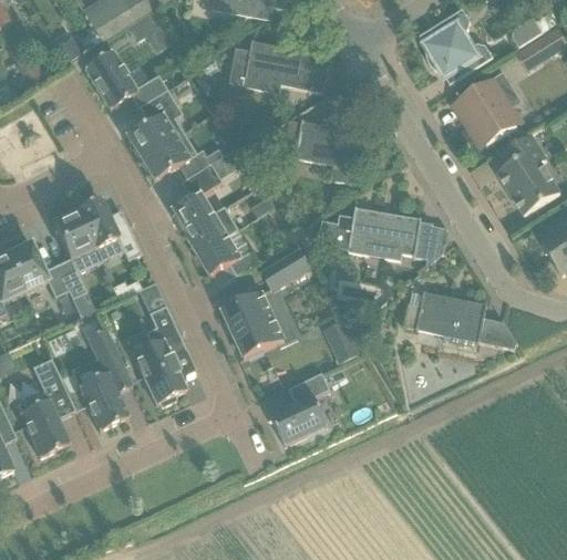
[(101,41),(134,20),(122,0),(94,0),(80,9),(101,41)]
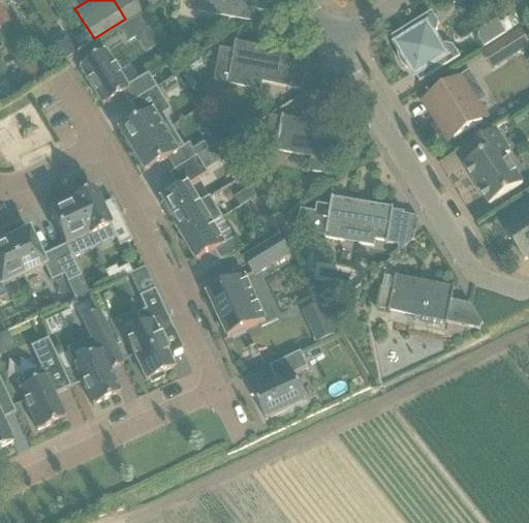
[(114,0),(125,19),(155,0),(114,0)]
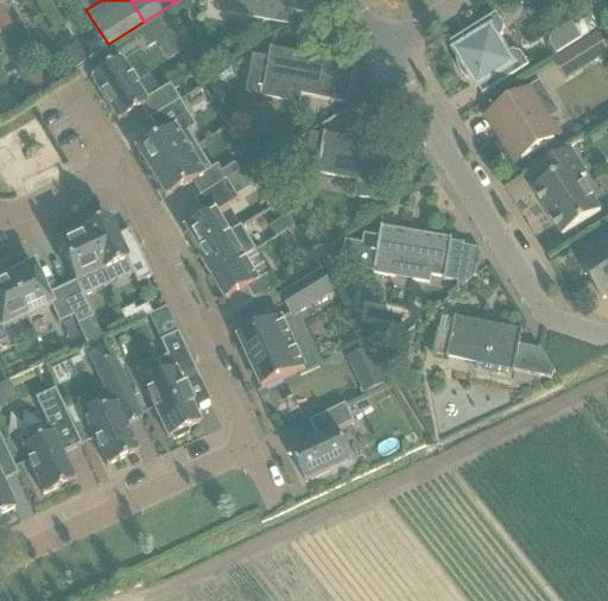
[(289,7),(290,1),(290,0),(227,0),(226,10),(286,21),(289,7)]
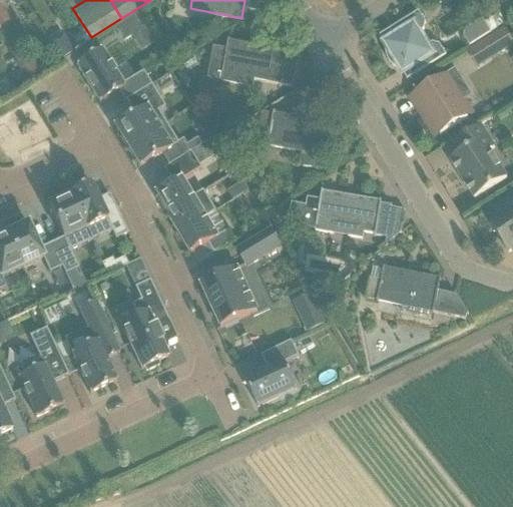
[(468,0),(462,3),(473,21),(482,15),(473,0),(468,0)]
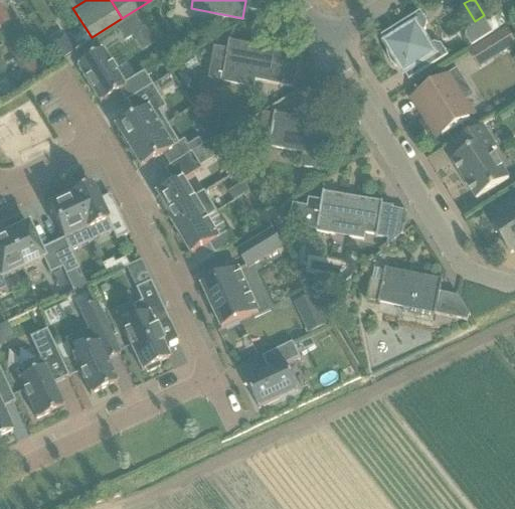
[(400,65),(402,65),(408,76),(448,51),(441,40),(434,39),(422,45),(414,32),(425,25),(426,18),(420,7),(381,31),(387,42),(386,45),(386,48),(388,53),(388,55),(389,56),(390,57),(394,62),(397,64),(398,64),(400,65)]
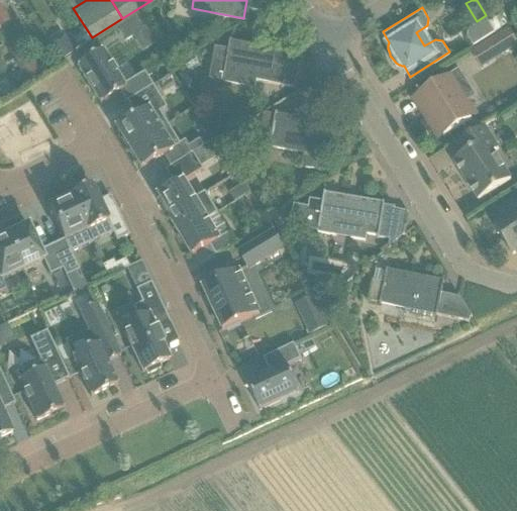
[(473,42),(495,29),(510,19),(503,8),(488,17),(486,15),(477,21),(469,26),(467,32),(473,42)]
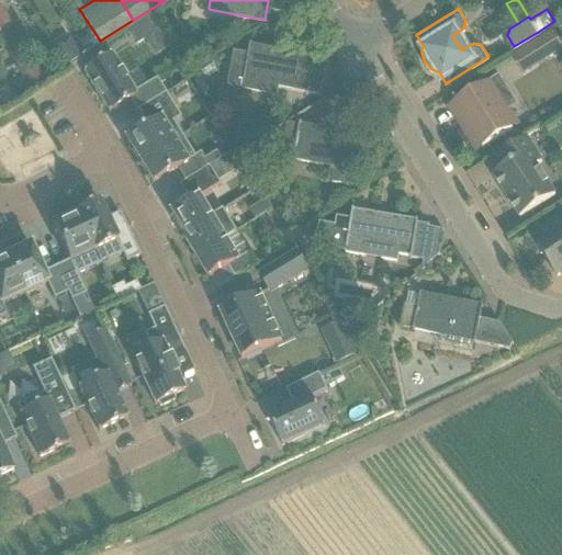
[(150,10),(127,24),(130,26),(137,38),(156,26),(160,24),(150,10)]
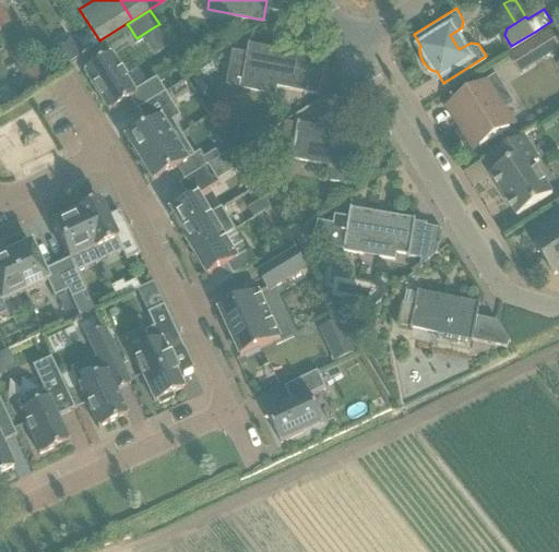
[(558,37),(550,25),(532,37),(544,56),(558,46),(558,37)]
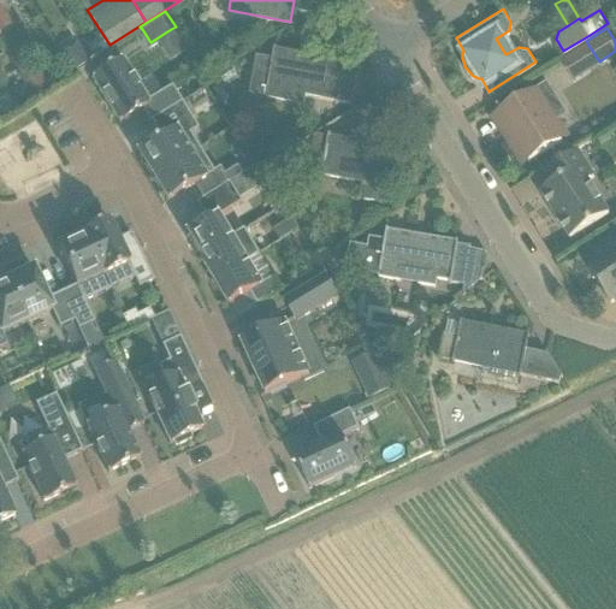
[(81,43),(65,53),(73,66),(88,58),(81,43)]
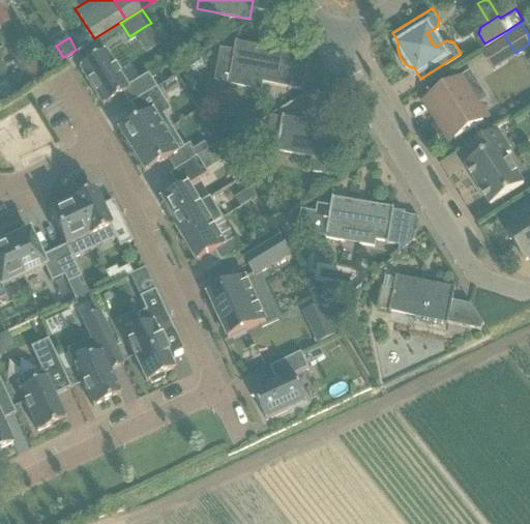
[(297,49),(276,45),(235,38),(234,46),(219,44),(214,77),(229,80),(228,80),(261,87),(262,80),(282,84),(302,87),(308,54),(296,52),(297,49)]
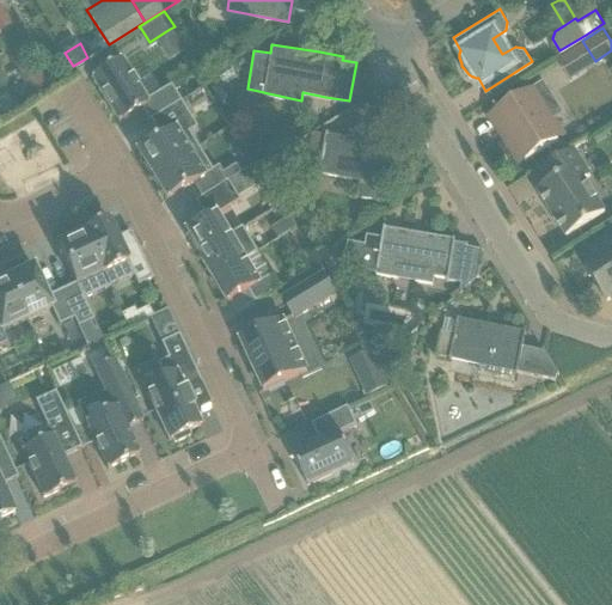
[(121,55),(92,73),(117,116),(140,102),(148,115),(150,115),(179,96),(170,81),(145,96),(121,55)]
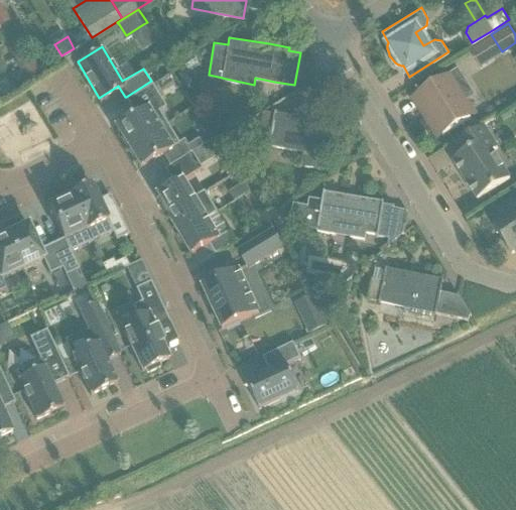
[(470,114),(462,100),(474,92),(458,66),(449,72),(430,84),(413,94),(422,108),(426,106),(443,132),(470,114)]
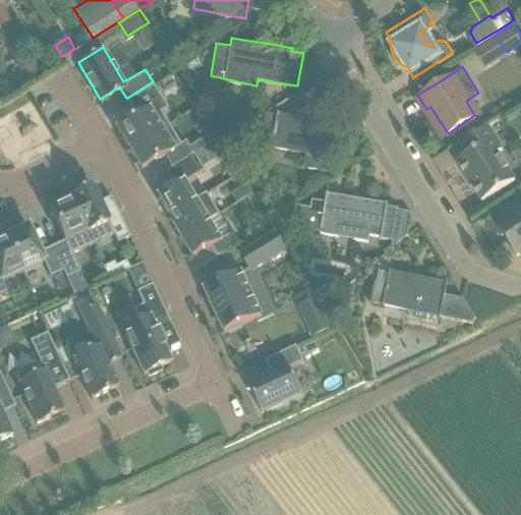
[(12,72),(10,80),(15,88),(26,80),(18,68),(12,72)]
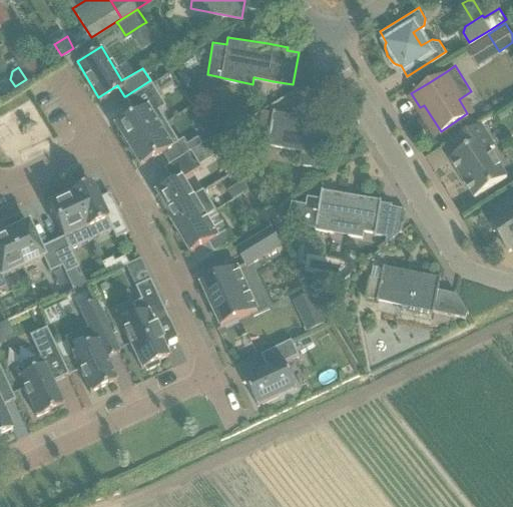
[(134,110),(114,122),(126,142),(164,119),(157,107),(163,103),(150,80),(125,96),(134,110)]
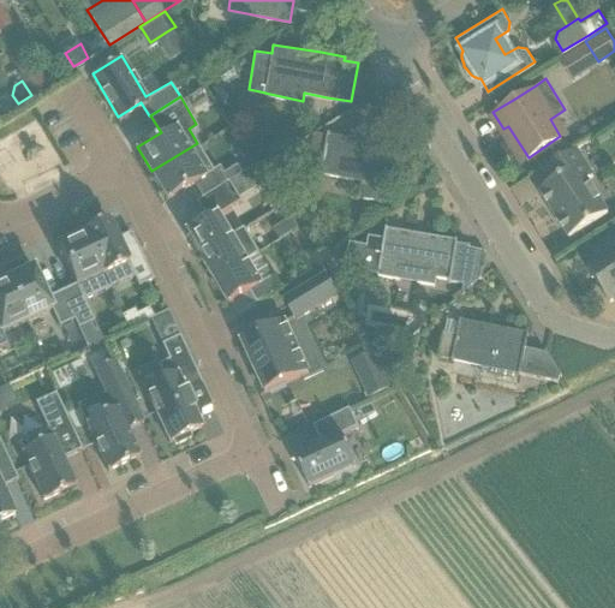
[(320,168),(318,172),(333,174),(381,184),(405,188),(408,164),(395,161),(399,143),(375,139),(327,130),(326,131),(312,129),(306,166),(320,168)]
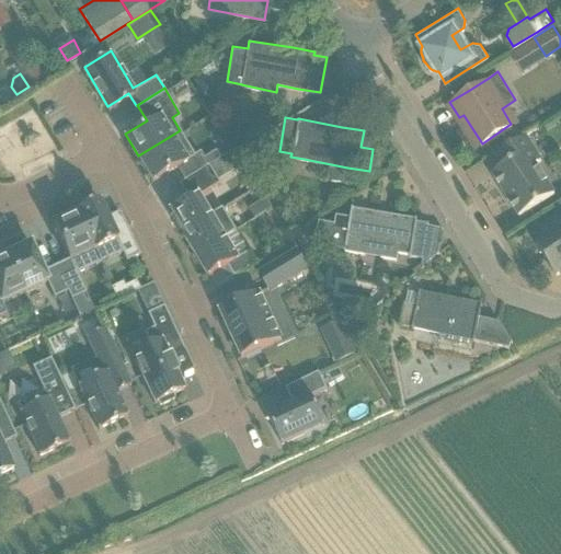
[(37,118),(0,134),(0,161),(47,142),(37,118)]
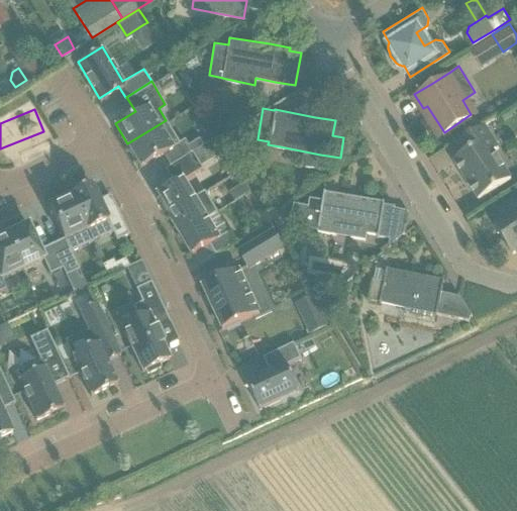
[(178,139),(166,120),(127,143),(139,164),(161,150),(169,164),(191,149),(187,142),(183,136),(178,139)]
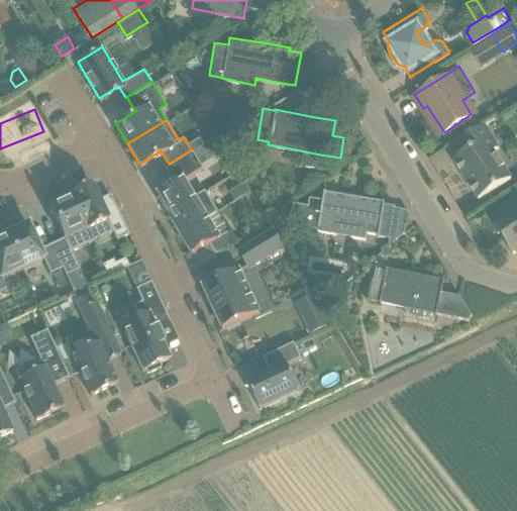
[(479,197),(495,186),(511,177),(493,147),(499,144),(484,121),(456,138),(464,150),(453,158),(479,197)]
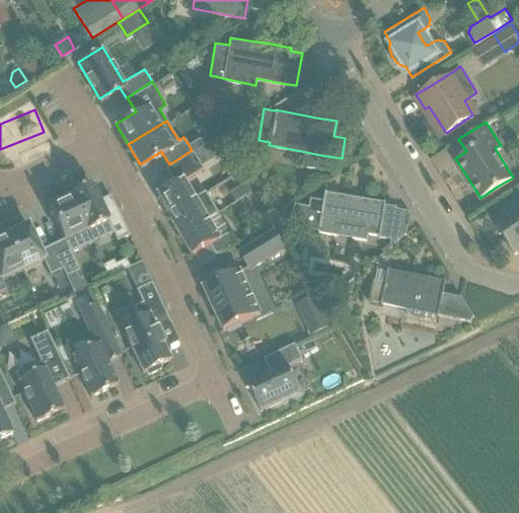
[(237,128),(221,138),(232,155),(248,145),(237,128)]
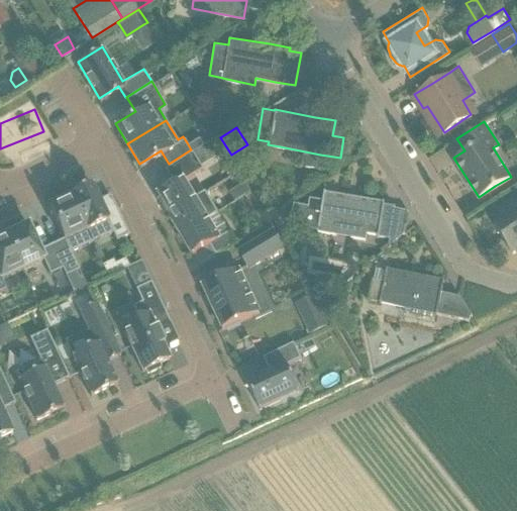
[(199,135),(187,142),(191,149),(193,149),(203,142),(199,135)]
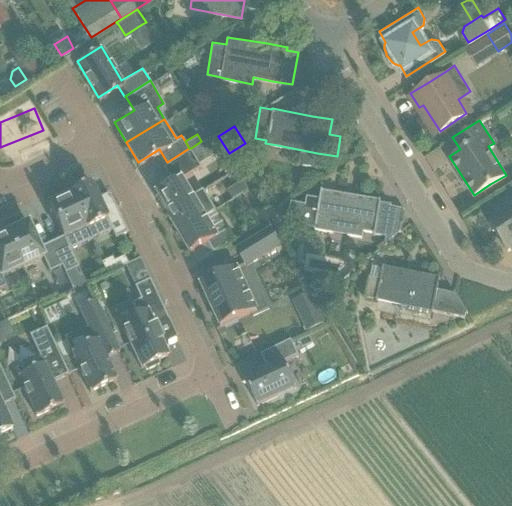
[(155,189),(167,209),(192,193),(182,175),(200,164),(191,148),(189,148),(167,162),(162,164),(171,179),(155,189)]
